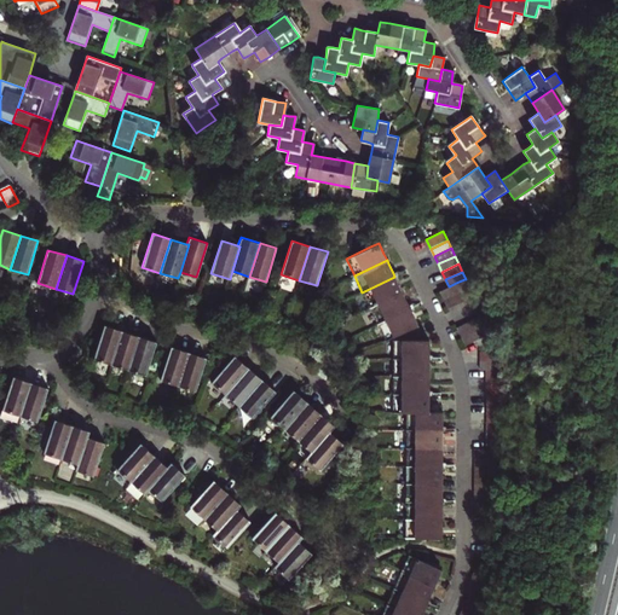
[(394,277),(362,293),(370,309),(403,293),(400,290),(396,278),(394,277)]
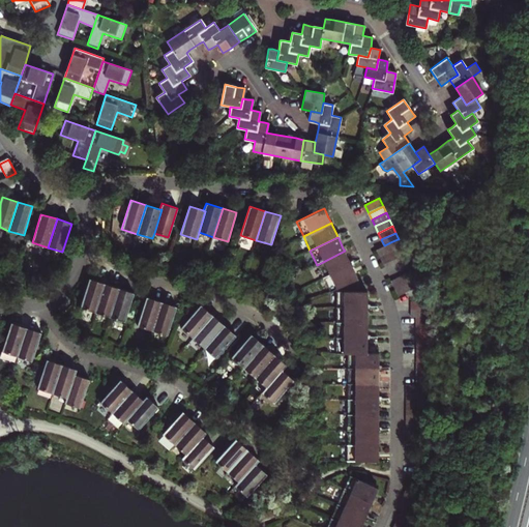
[(397,258),(404,255),(398,239),(390,242),(397,258)]
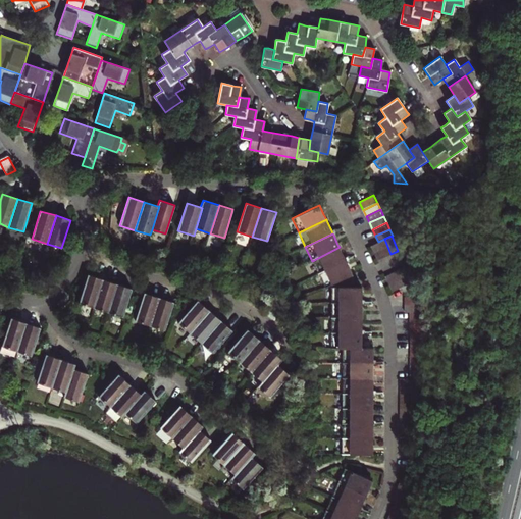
[(378,242),(377,243),(384,257),(391,254),(384,239),(378,242)]
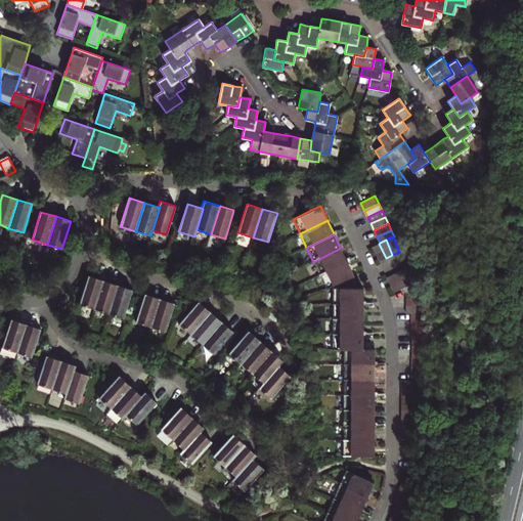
[(386,258),(379,244),(372,247),(379,261),(386,258)]
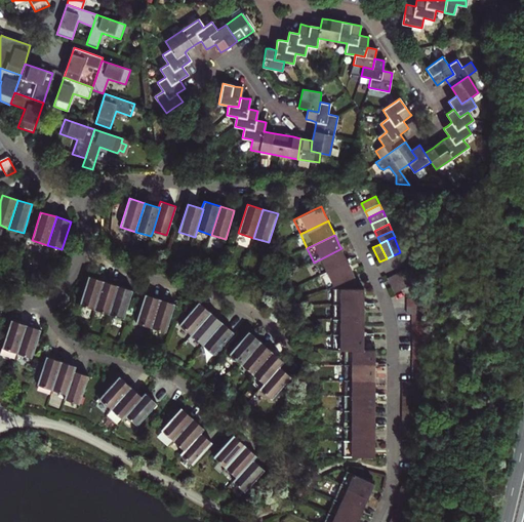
[(343,252),(341,248),(314,263),(321,276),(348,263),(347,259),(343,252)]
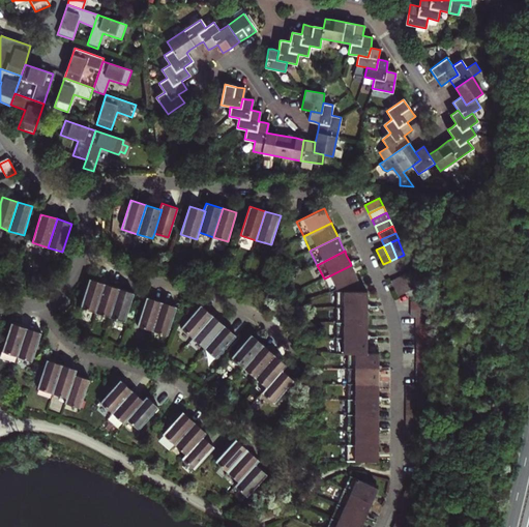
[(351,265),(324,279),(330,292),(358,279),(356,274),(352,266),(351,265)]
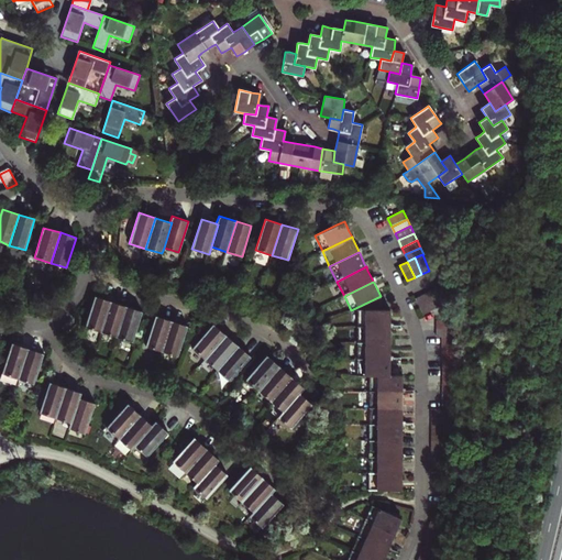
[(437,288),(430,292),(437,307),(443,304),(437,288)]
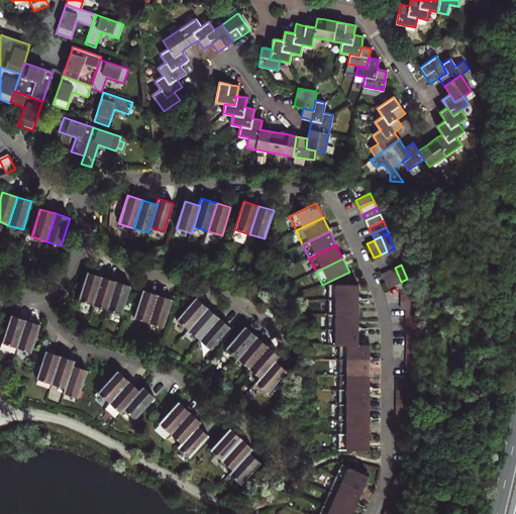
[(395,268),(389,271),(396,285),(401,282),(395,268)]
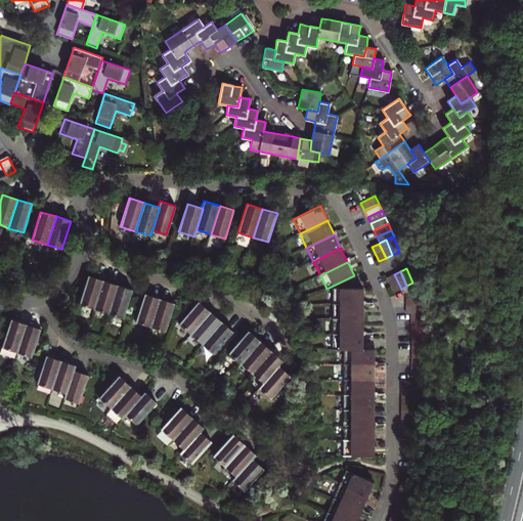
[(401,289),(394,274),(386,278),(393,293),(401,289)]
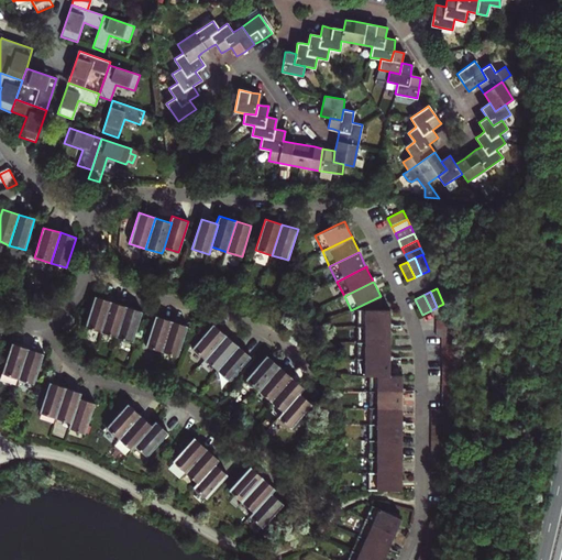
[(102,332),(111,303),(95,297),(85,327),(102,332)]
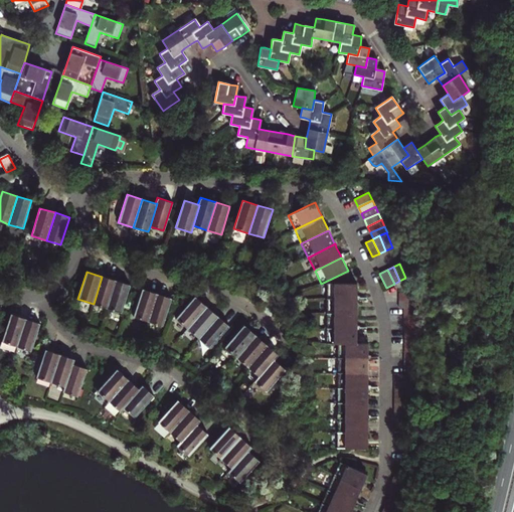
[(116,281),(102,277),(94,304),(108,308),(116,281)]
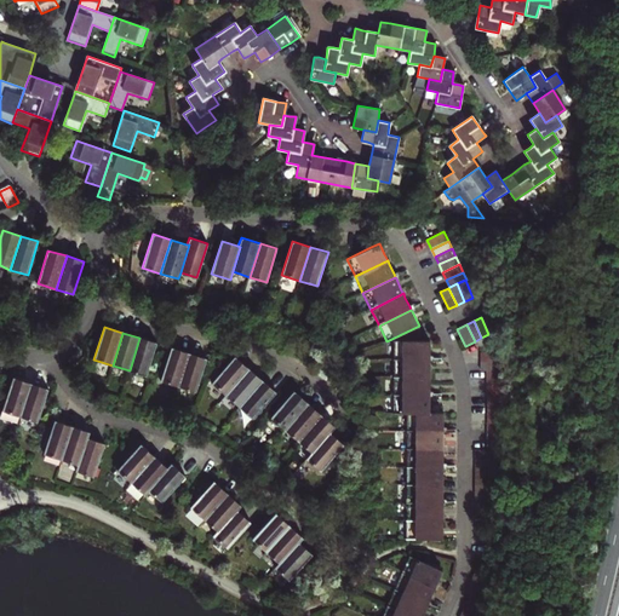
[(139,338),(130,370),(147,376),(156,344),(139,338)]
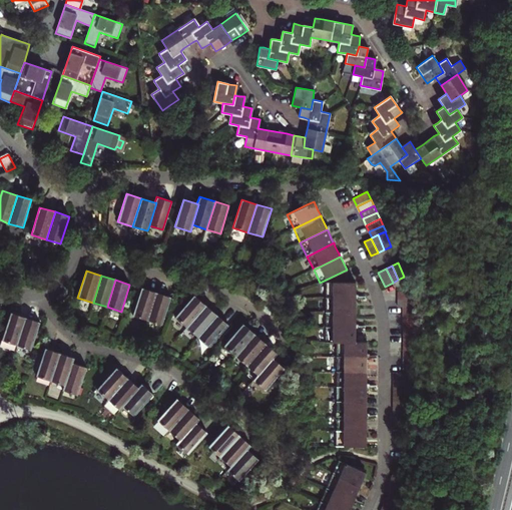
[(356,283),(326,283),(326,298),(356,299),(356,297),(356,287),(356,283)]
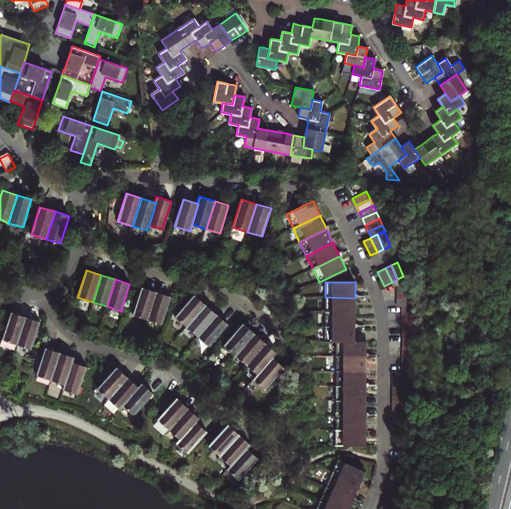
[(156,292),(141,287),(133,315),(148,319),(156,292)]
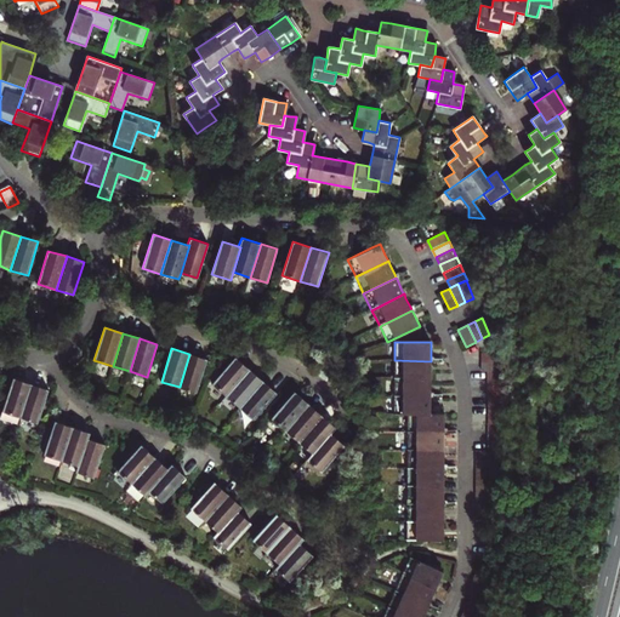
[(189,354),(180,387),(197,393),(206,360),(189,354)]
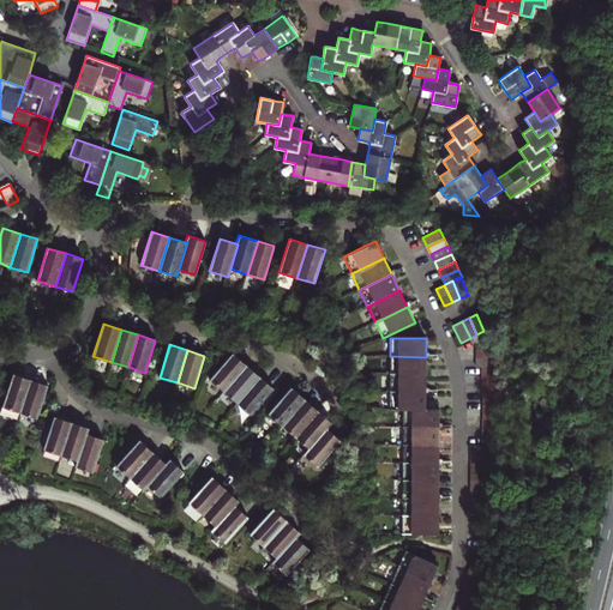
[(210,379),(224,392),(247,366),(233,352),(210,379)]
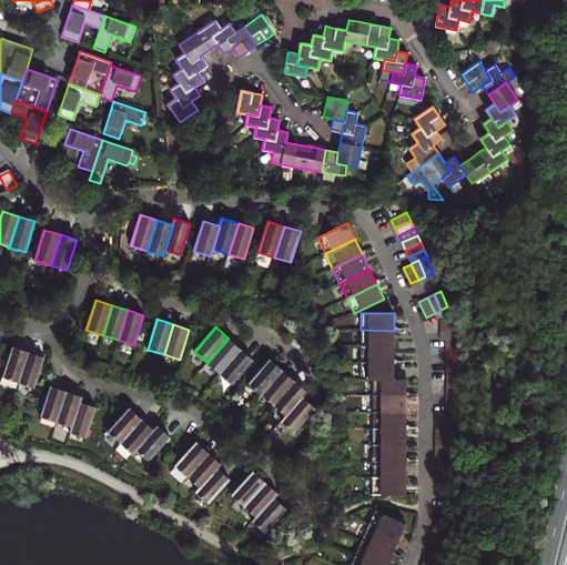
[(361,346),(394,346),(394,341),(394,332),(394,331),(361,330),(361,346)]
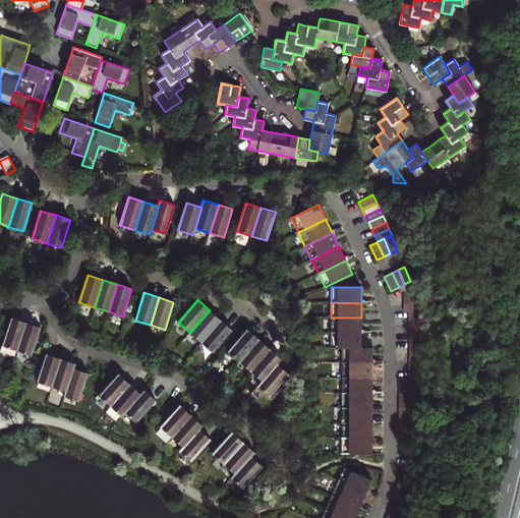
[(210,310),(190,333),(201,342),(221,320),(210,310)]
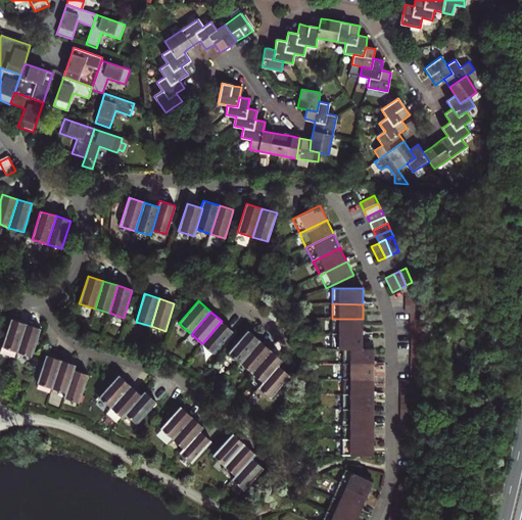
[(2,347),(16,351),(26,324),(11,319),(2,347)]
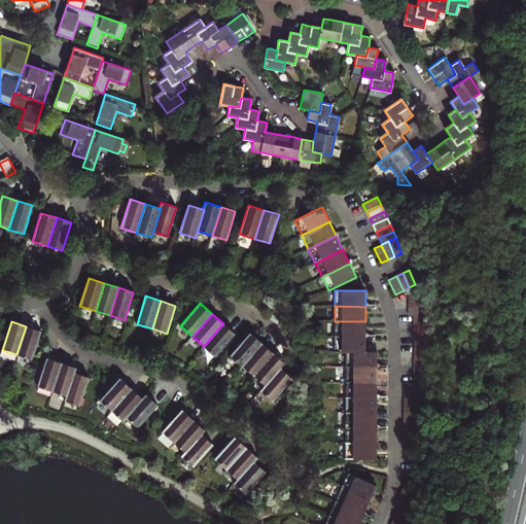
[(335,337),(365,337),(365,335),(365,326),(365,321),(335,321),(335,337)]
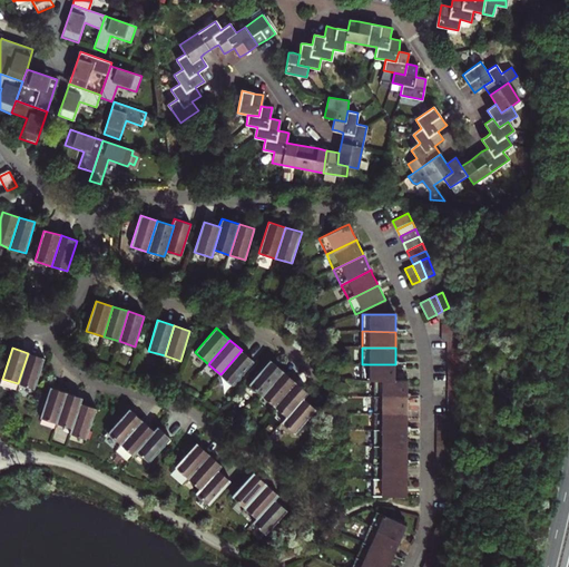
[(254,361),(242,350),(221,374),(233,385),(254,361)]
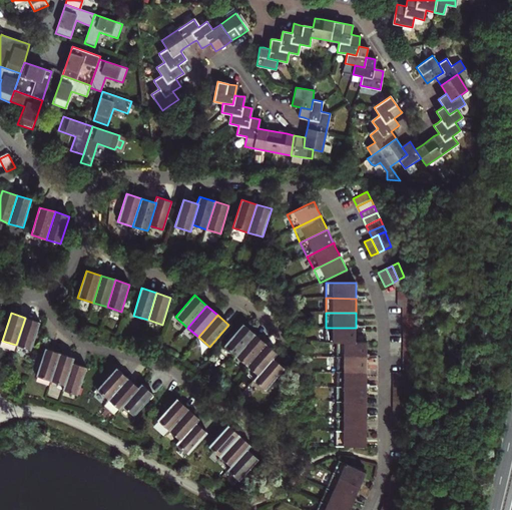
[(30,350),(40,323),(25,318),(16,345),(30,350)]
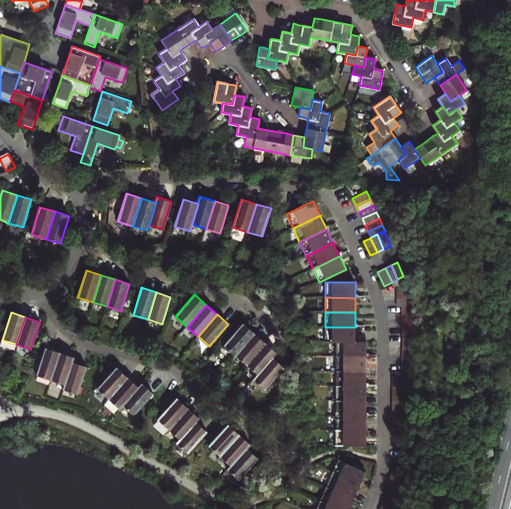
[(255,333),(243,323),(224,345),(236,355),(255,333)]
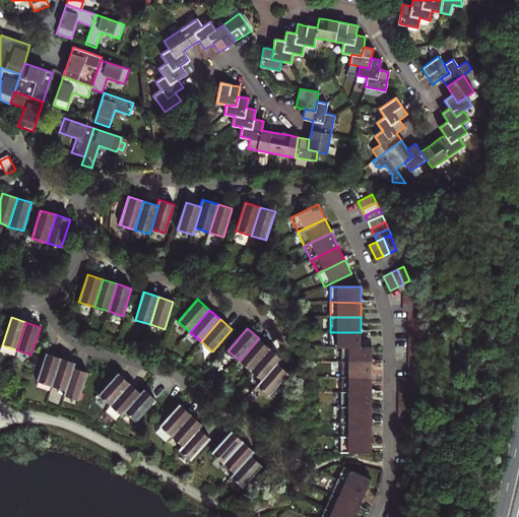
[(361,332),(330,332),(330,347),(341,347),(361,347),(361,346),(361,342),(361,334),(361,332)]
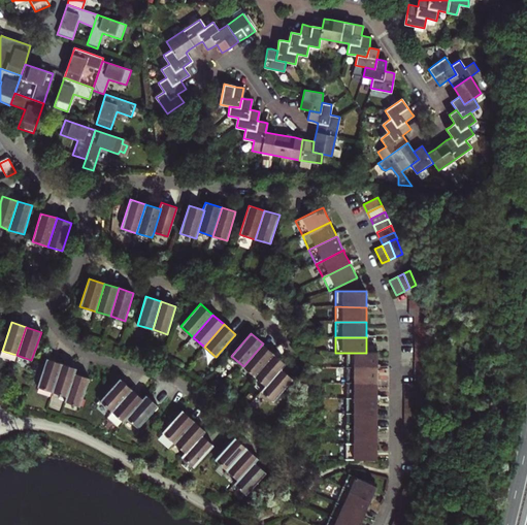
[(263,343),(243,366),(255,376),(274,354),(263,343)]
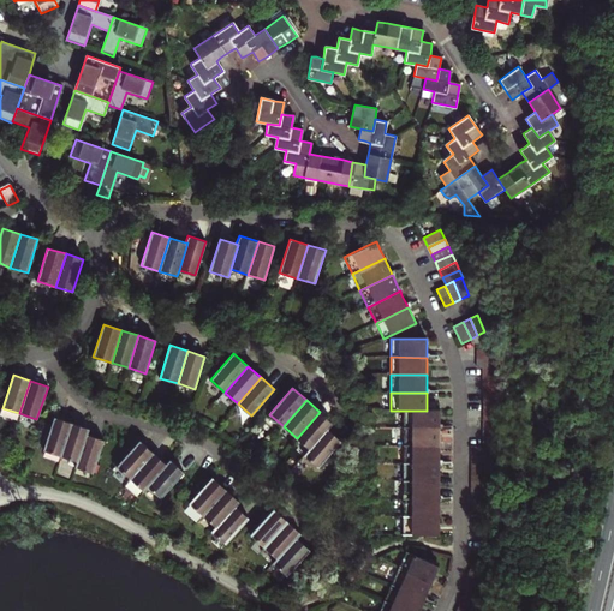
[(404,429),(440,429),(440,426),(440,414),(440,409),(427,409),(427,411),(404,411),(404,429)]
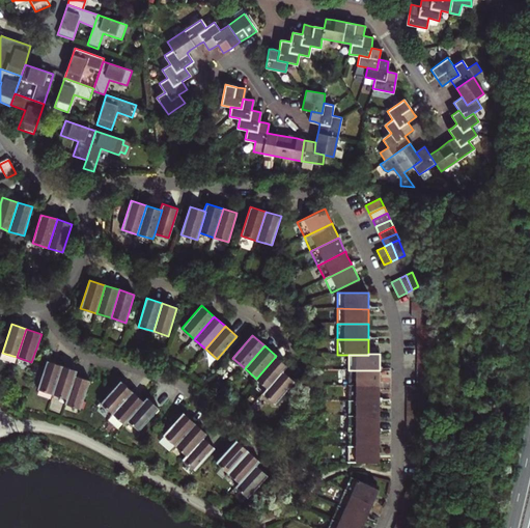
[(256,379),(268,389),(283,370),(283,371),(287,366),(276,356),(256,379)]
